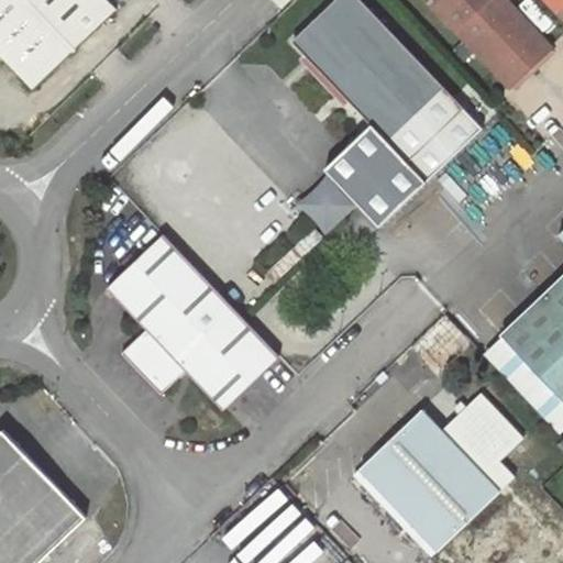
[(106,0),(0,0),(0,50),(36,88),(117,11),(106,0)]
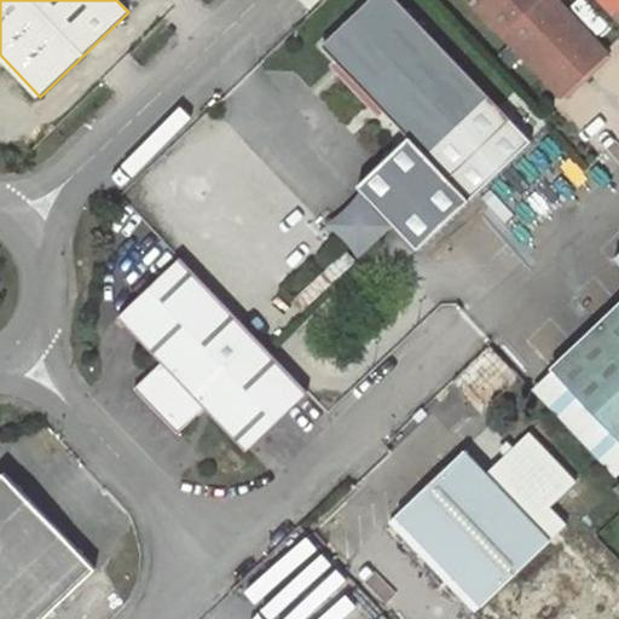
[(531,140),(512,120),(397,0),(370,0),(322,47),(410,138),(358,187),(417,249),(531,140)]
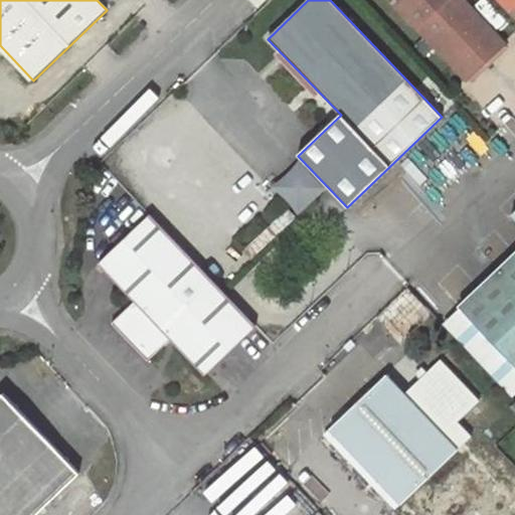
[(463,0),(401,0),(396,5),(467,78),(504,43),(463,0)]
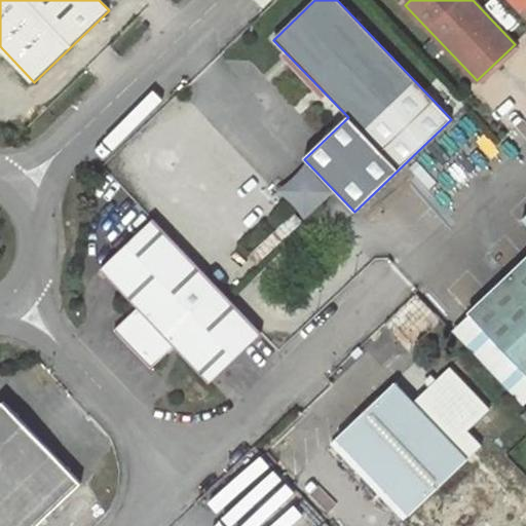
[(525,0),(509,0),(525,17),(525,0)]
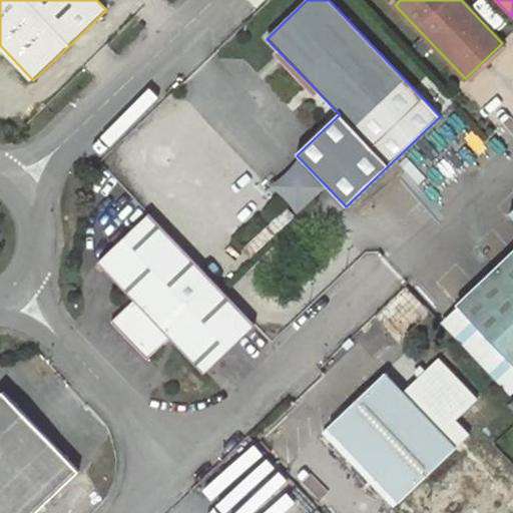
[(512,218),(512,252),(458,306),(512,363),(512,210),(509,214),(512,218)]
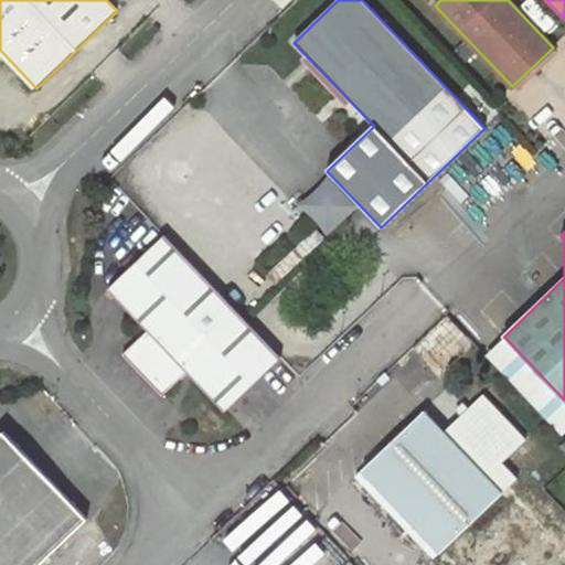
[(166,236),(108,290),(148,331),(124,354),(163,397),(188,373),(225,412),(283,359),(166,236)]
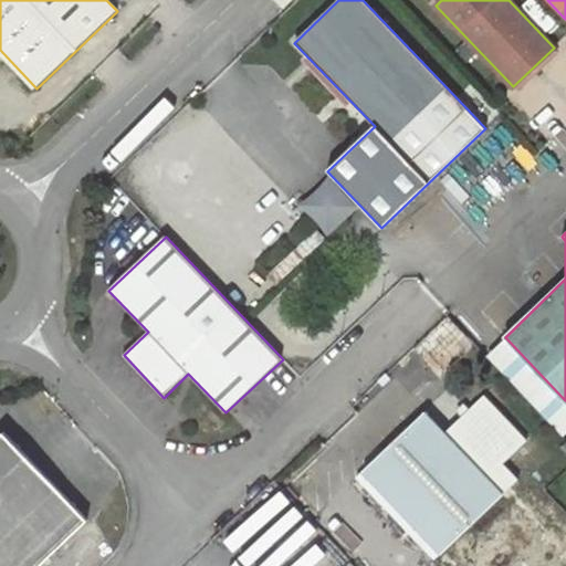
[(389,376),(380,384),(385,387),(392,380),(389,376)]
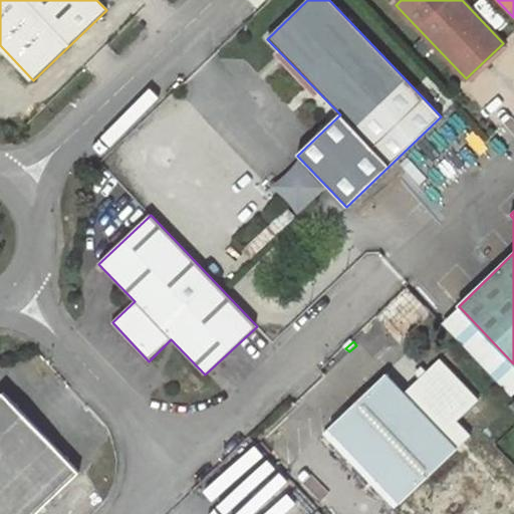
[(388,373),(331,428),(404,503),(472,435),(458,421),(479,401),(439,360),(406,392),(388,373)]
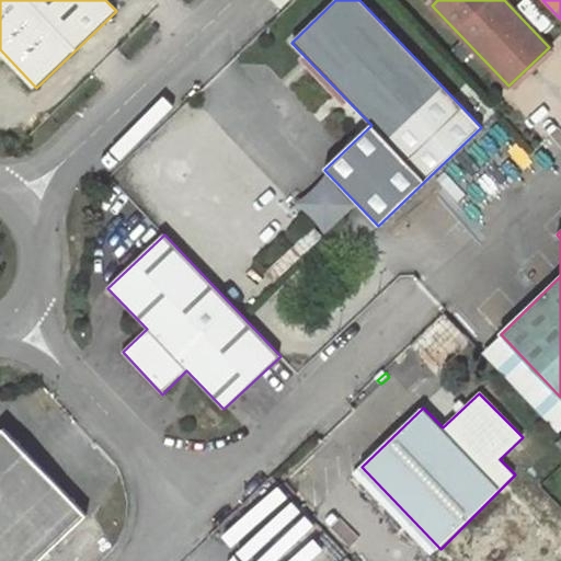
[(0,560),(37,560),(88,514),(4,427),(0,431),(0,560)]
